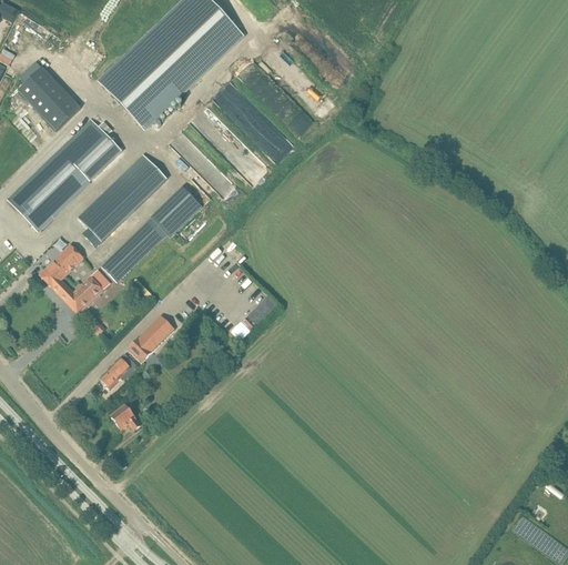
[(184,0),(100,80),(144,128),(244,34),(211,0),(184,0)]
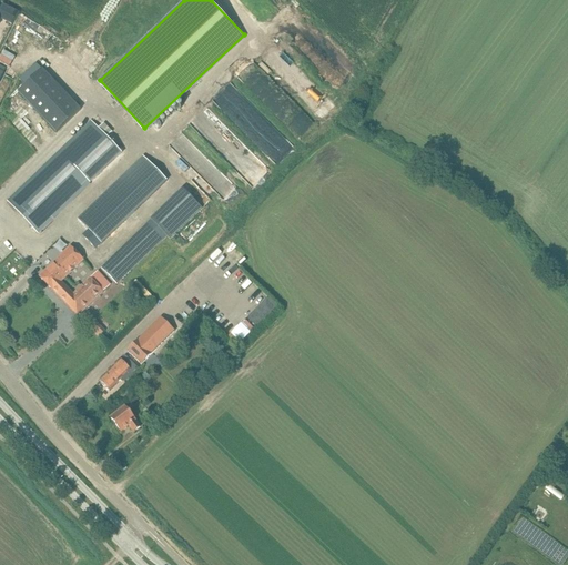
[(53,130),(79,106),(40,64),(14,88),(53,130)]
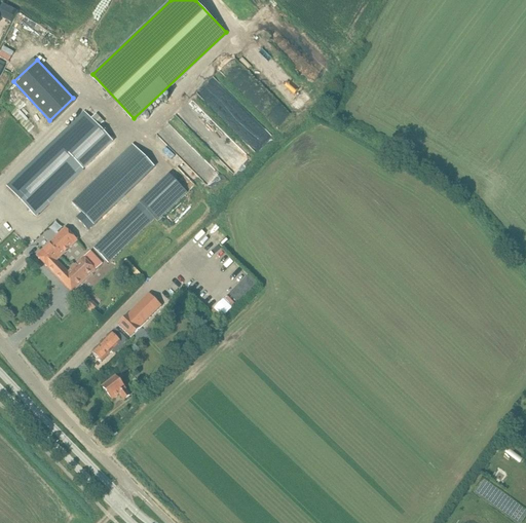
[(72,101),(67,105),(71,111),(82,104),(79,100),(73,103),(72,101)]
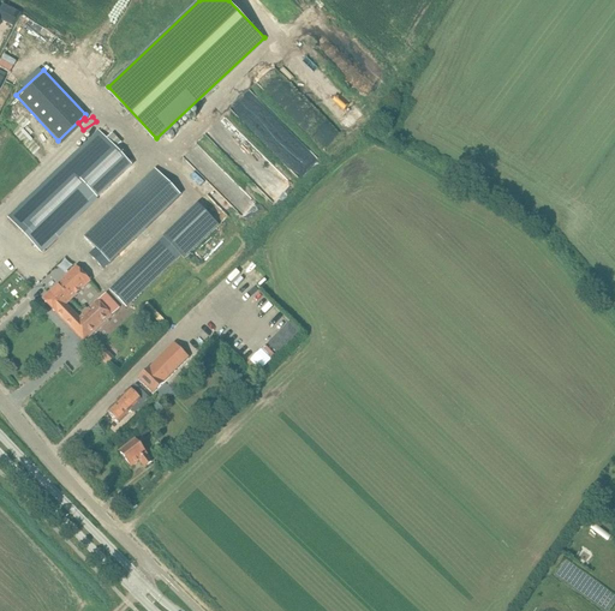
[(17,205),(9,214),(29,235),(41,249),(53,238),(97,195),(132,163),(115,145),(121,139),(112,130),(106,136),(99,129),(65,160),(17,205)]
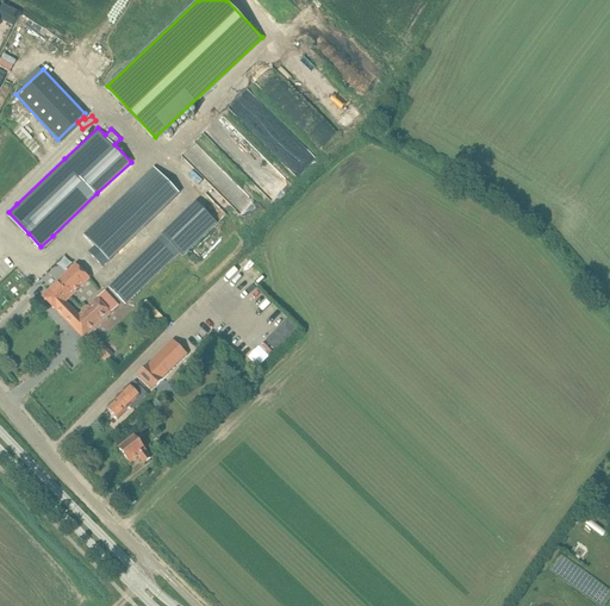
[(88,226),(100,238),(88,250),(103,264),(170,199),(145,173),(88,226)]
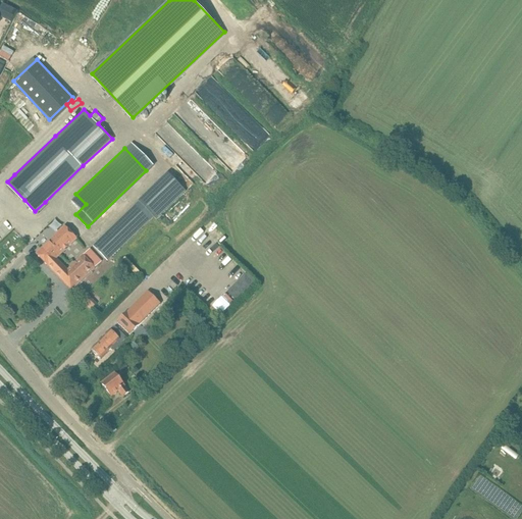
[(107,258),(153,214),(156,217),(186,189),(168,170),(93,243),(107,258)]
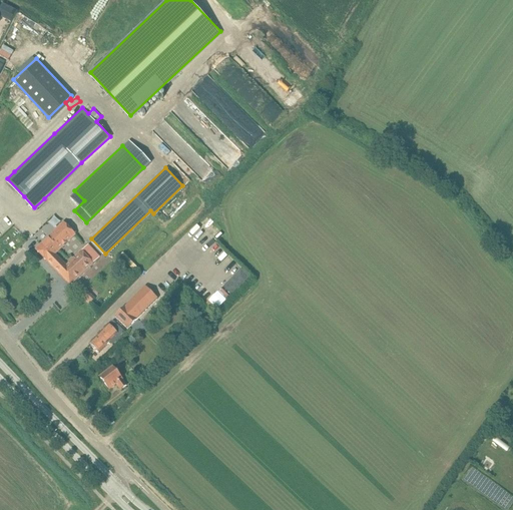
[(75,232),(64,219),(35,246),(47,260),(47,259),(55,251),(75,232)]
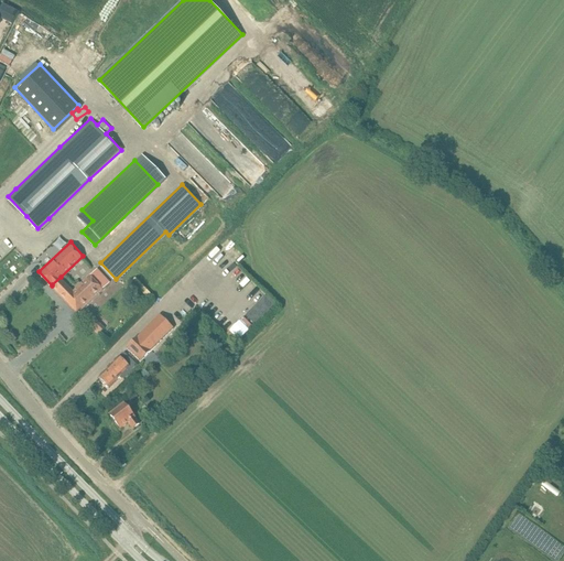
[(95,268),(77,286),(80,288),(82,287),(91,297),(107,281),(110,279),(97,266),(95,268)]
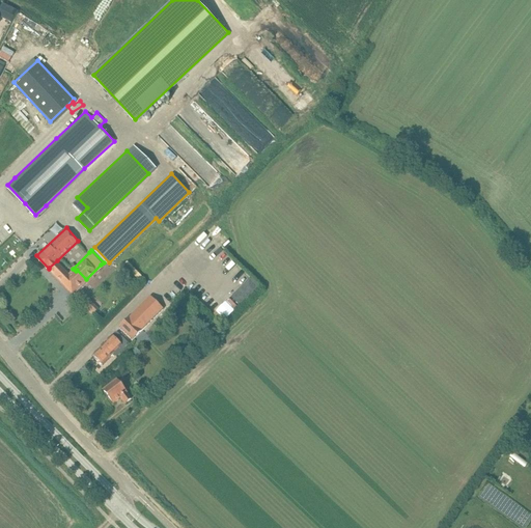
[(57,260),(49,268),(66,286),(68,284),(75,290),(86,279),(77,270),(76,271),(73,269),(68,272),(57,260)]
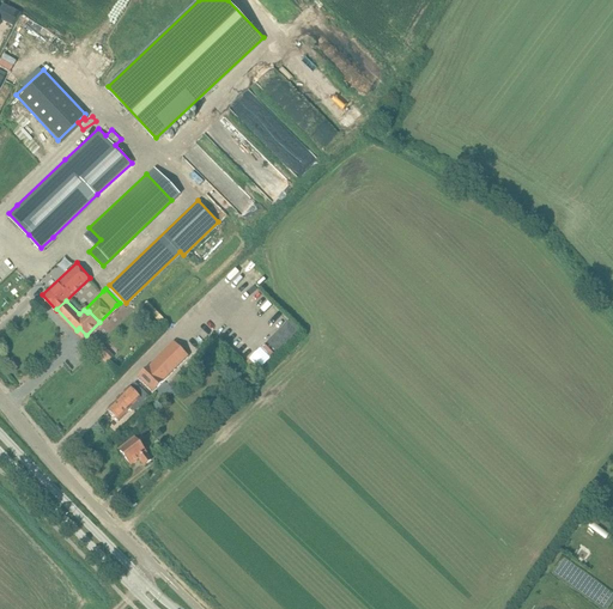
[(164,378),(155,389),(162,396),(175,383),(182,376),(178,372),(189,360),(194,365),(212,346),(217,340),(210,334),(206,339),(196,348),(167,381),(164,378)]
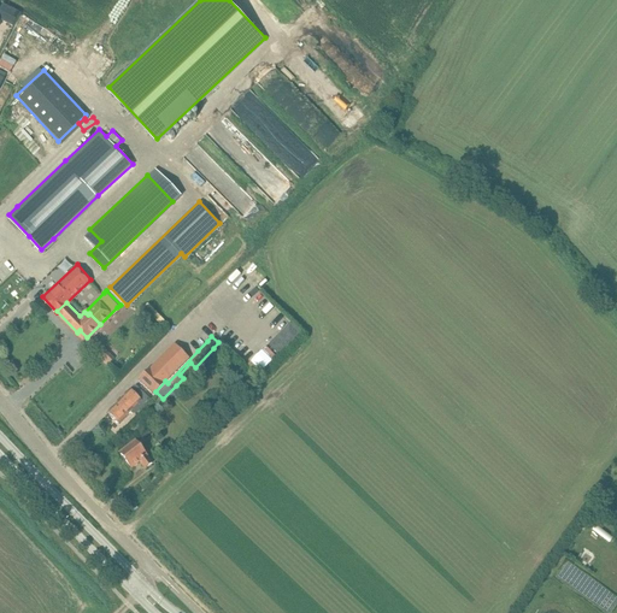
[(152,365),(139,378),(153,392),(189,357),(191,357),(188,355),(183,351),(175,342),(153,363),(153,364),(152,365)]
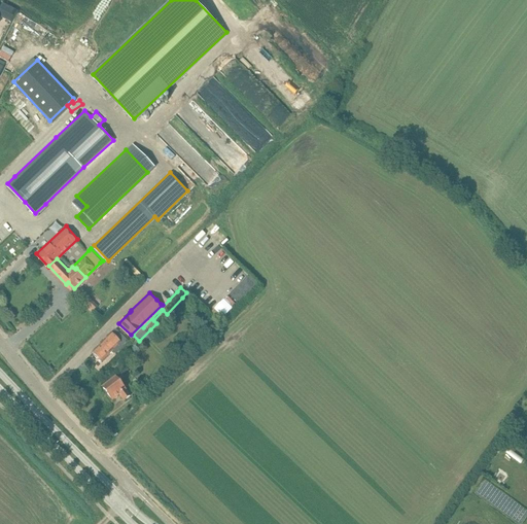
[(221,318),(236,302),(226,292),(211,309),(221,318)]
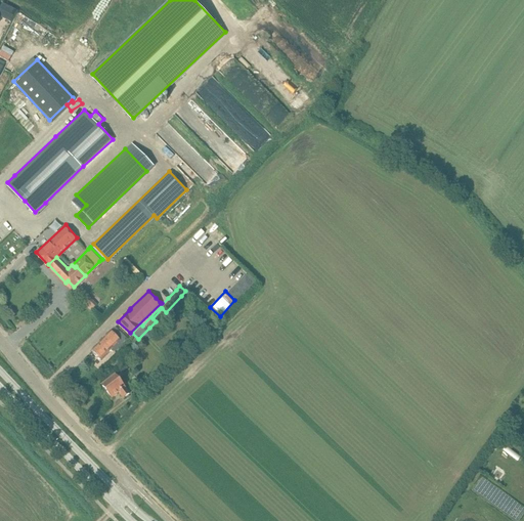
[(88,306),(93,301),(89,297),(84,301),(88,306)]
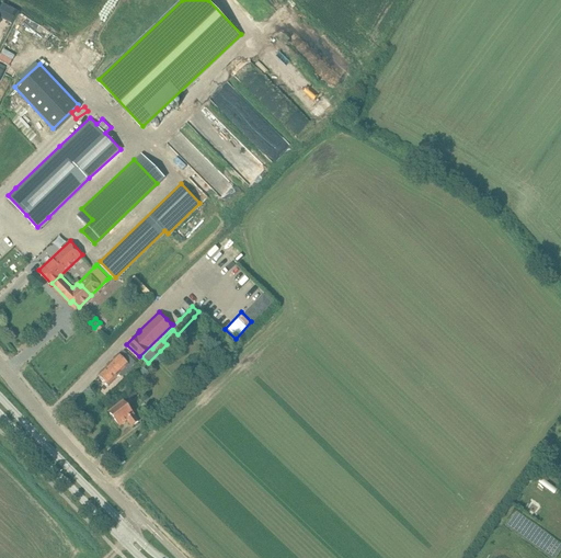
[(129,362),(119,352),(99,373),(109,383),(129,362)]
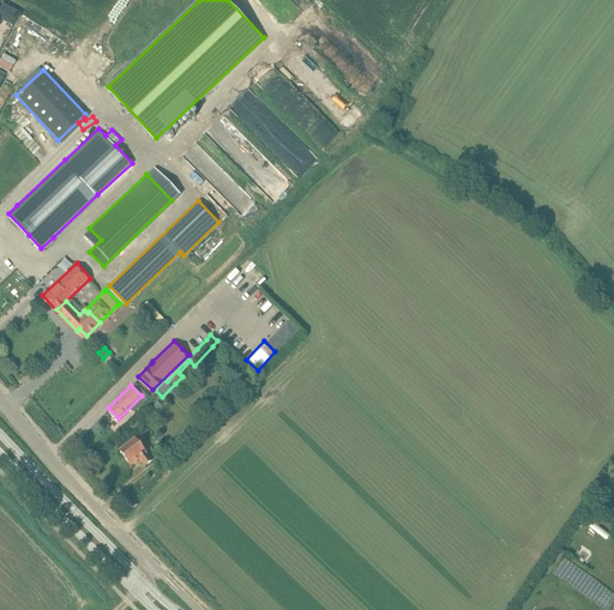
[(151,458),(136,436),(120,448),(131,463),(139,456),(145,463),(151,458)]
